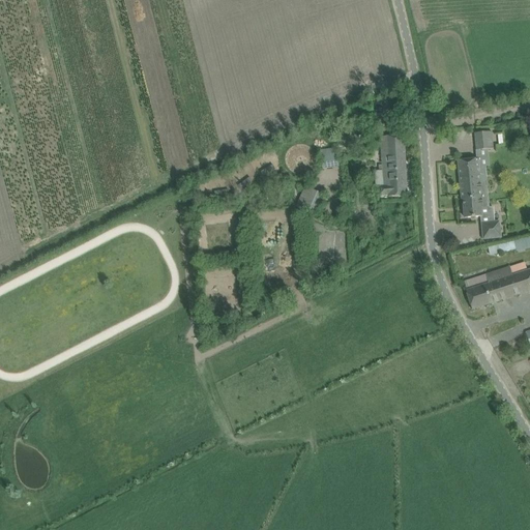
[(492,131),(486,133),(475,134),(477,150),(494,149),(492,131)]
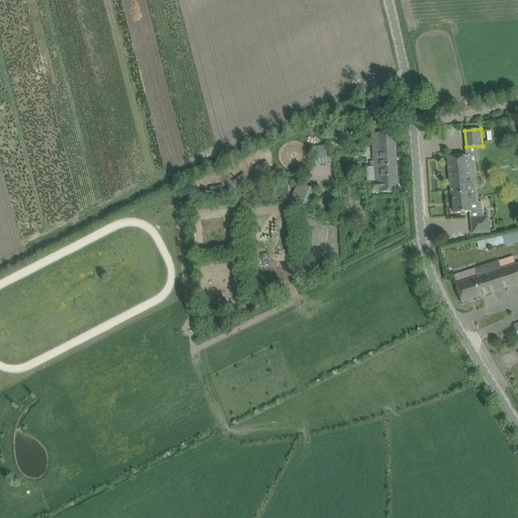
[(374,162),(370,162),(370,167),(374,166),(375,176),(375,181),(375,183),(372,183),(373,191),(381,190),(381,192),(389,191),(399,191),(396,131),(371,135),(374,161),(374,162)]
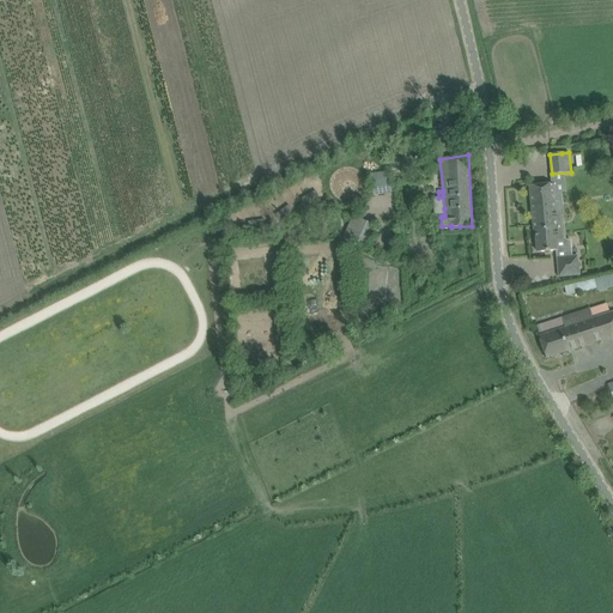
[(372,190),(393,188),(390,170),(370,174),(372,190)]
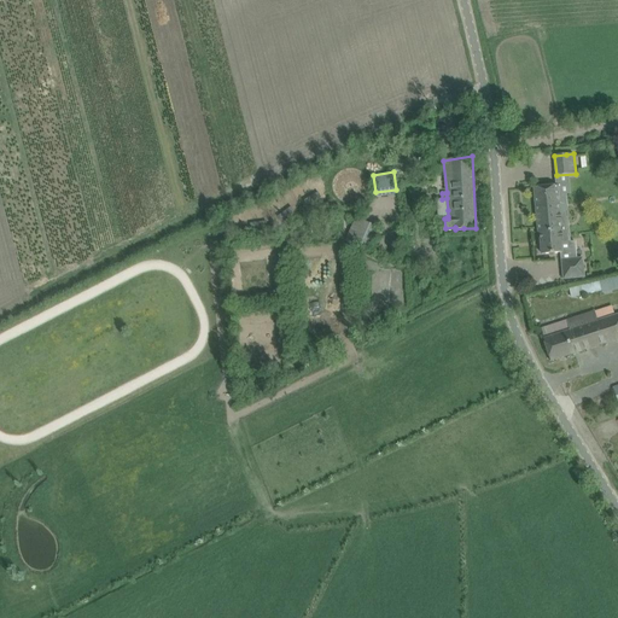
[(547,186),(535,187),(540,233),(541,232),(542,255),(554,254),(560,252),(561,252),(564,279),(584,277),(583,258),(577,258),(576,242),(571,242),(569,208),(560,209),(559,194),(558,185),(557,186),(547,186)]
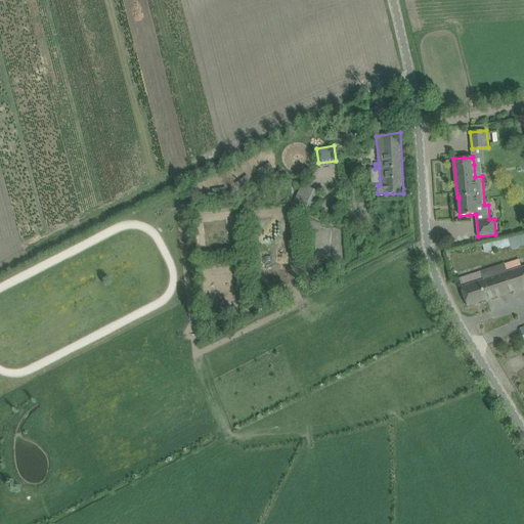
[(321,192),(302,184),(293,204),(312,212),(321,192)]
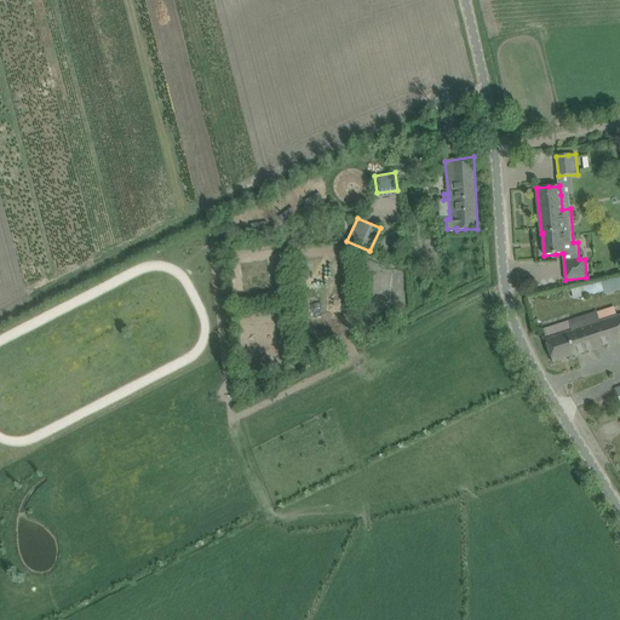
[(601,282),(584,286),(585,296),(603,292),(601,282)]
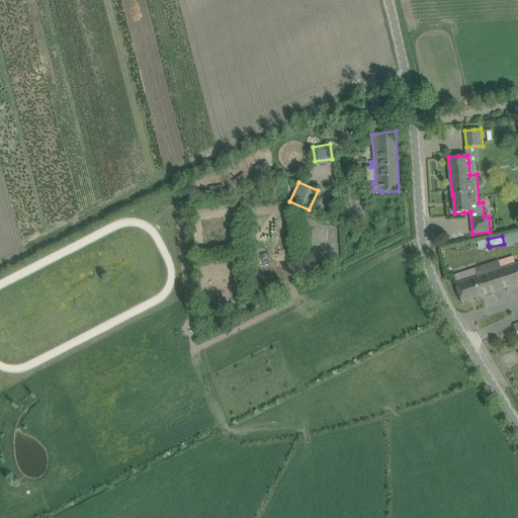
[(466,270),(451,275),(454,283),(455,286),(460,304),(517,284),(517,262),(501,268),(499,260),(476,267),(478,276),(468,278),(466,270)]
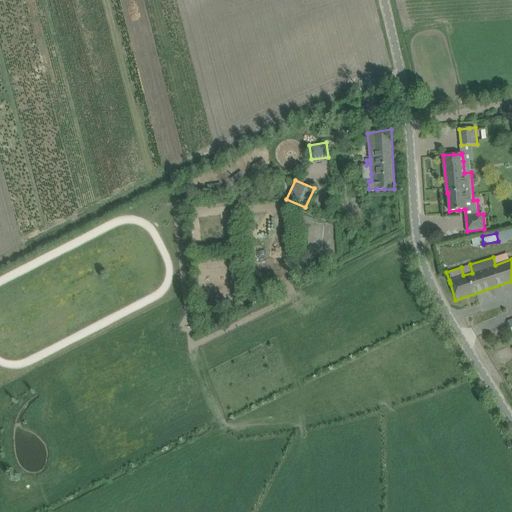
[(482,322),(485,328),(510,317),(508,312),(482,322)]
